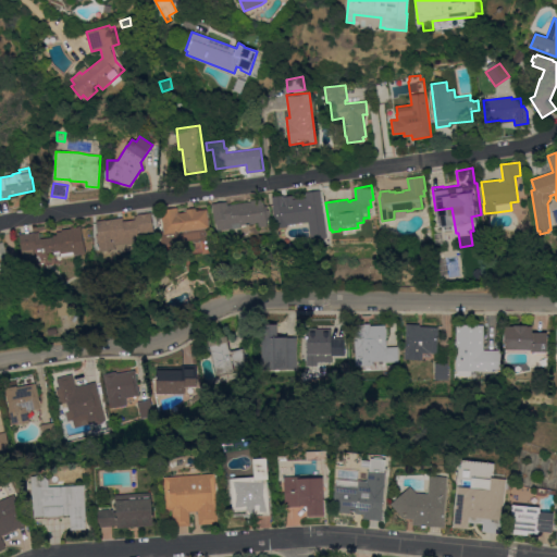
[(326,237),(311,239),(308,221),(275,226),(272,203),(292,201),(291,199),(307,197),(306,192),(320,189),(326,237)]
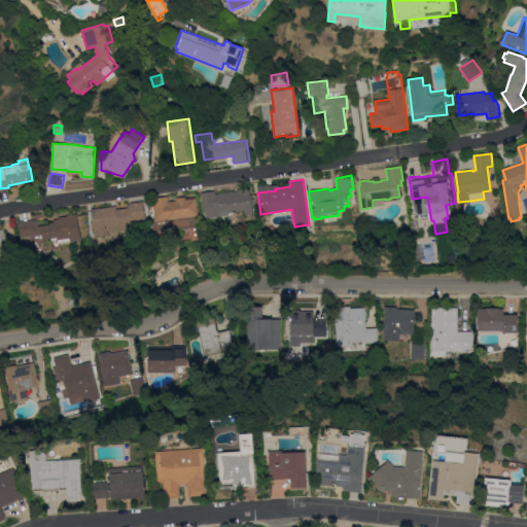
[(244,211),(233,212),(233,214),(205,218),(201,192),(215,190),(215,194),(237,190),(237,189),(249,187),(251,199),(255,198),(256,208),(252,209),(253,213),(245,215),(244,211)]
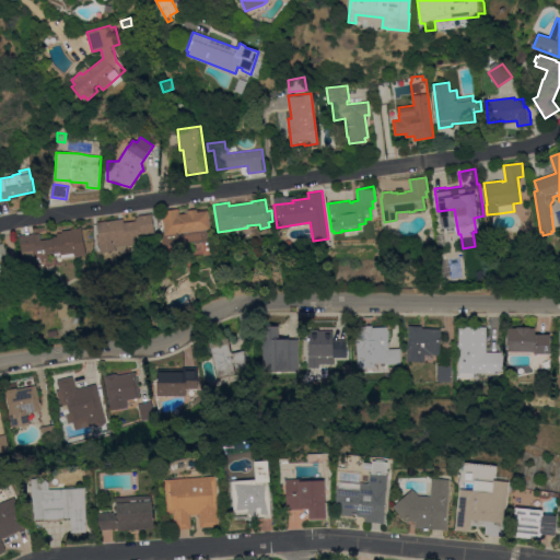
[(162,211),(178,209),(179,214),(187,213),(187,210),(197,209),(197,211),(208,210),(213,254),(203,255),(201,242),(162,247),(163,233),(164,232),(162,211)]
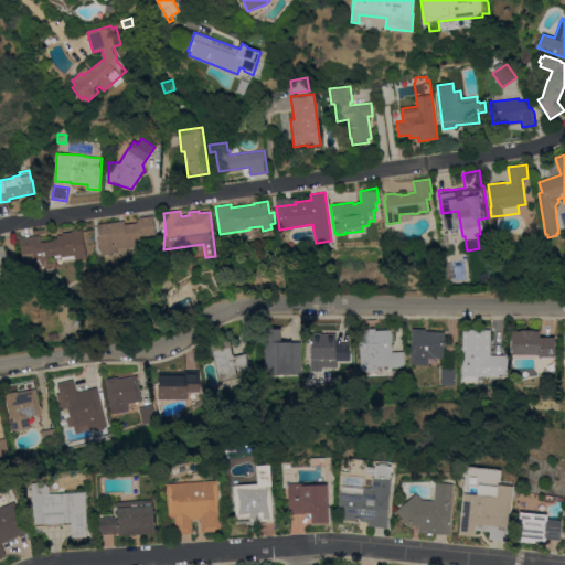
[(156,235),(152,236),(153,247),(136,249),(136,245),(116,247),(117,252),(102,254),(100,246),(98,246),(95,224),(121,221),(121,224),(137,222),(136,219),(139,219),(139,216),(153,215),(156,235)]
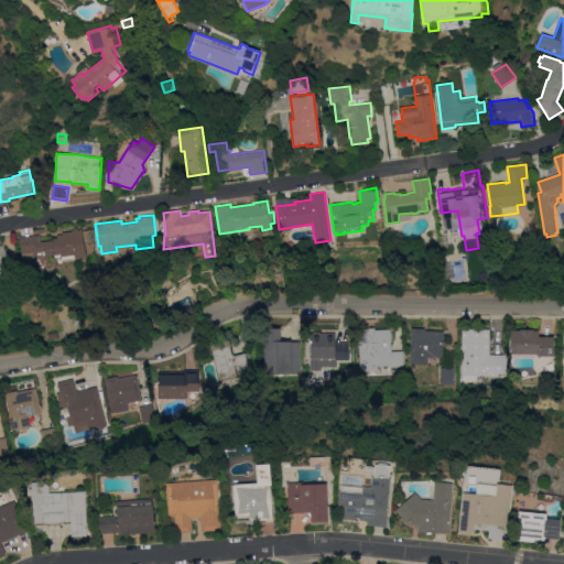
[(20,237),(40,235),(41,242),(52,240),(52,238),(57,237),(57,235),(83,230),(87,257),(75,258),(75,257),(62,259),(62,257),(55,257),(54,256),(45,257),(45,255),(43,256),(42,250),(34,251),(35,263),(22,266),(21,253),(22,253),(20,237)]
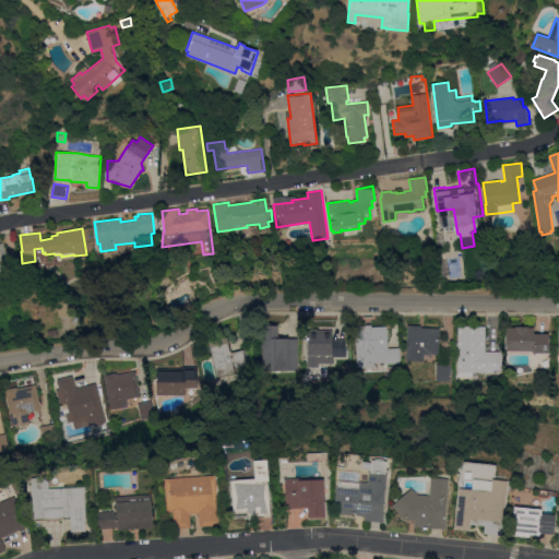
[(298,370),(263,370),(262,357),(263,357),(263,324),(280,324),(280,339),(298,337),(298,370)]
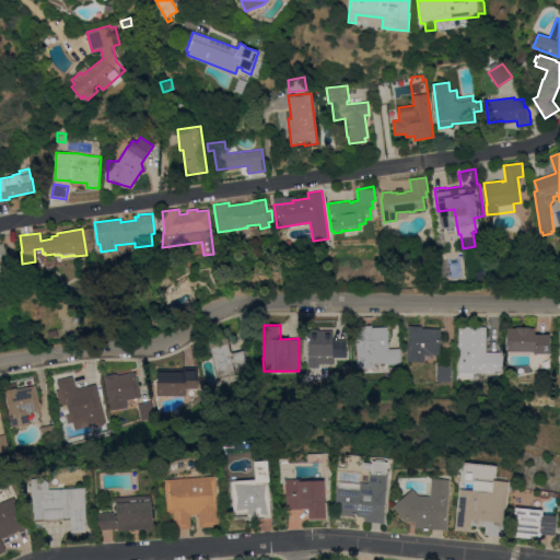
[(373,327),(389,326),(391,348),(400,348),(401,361),(375,362),(376,366),(358,368),(356,326),(373,325),(373,327)]
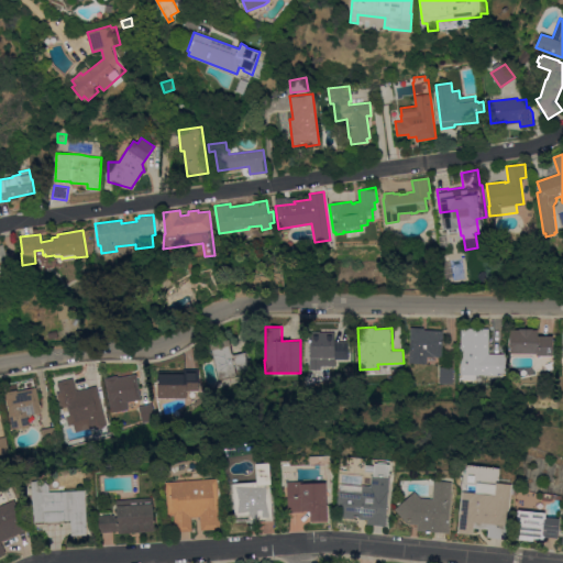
[(426,328),(424,329),(444,331),(442,357),(441,357),(441,364),(408,362),(411,327),(426,328)]
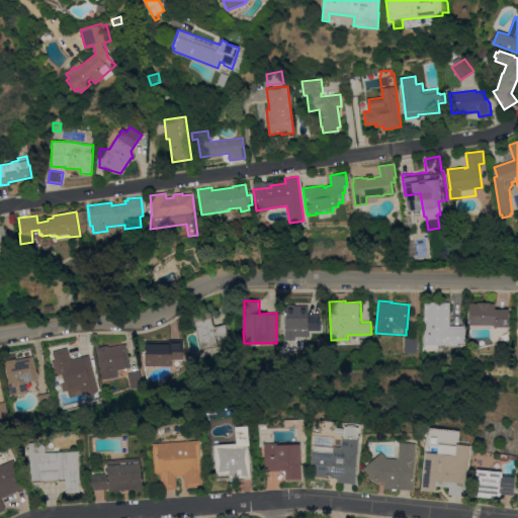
[(450,301),(450,325),(466,325),(466,343),(453,343),(453,344),(438,344),(438,349),(426,349),(426,344),(425,344),(424,323),(425,323),(425,301),(450,301)]
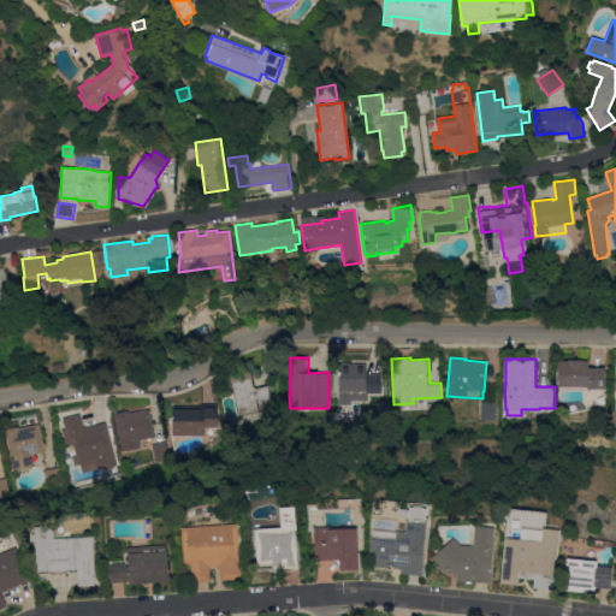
[(560,386),(560,360),(569,361),(569,359),(585,360),(585,361),(590,361),(590,367),(605,367),(605,390),(587,389),(587,386),(560,386)]
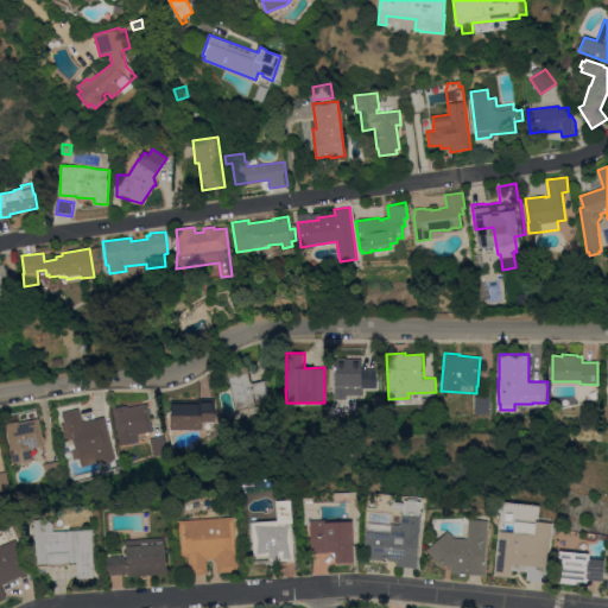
[(336,358),(362,358),(362,366),(381,366),(381,388),(362,388),(362,386),(336,386),(336,358)]
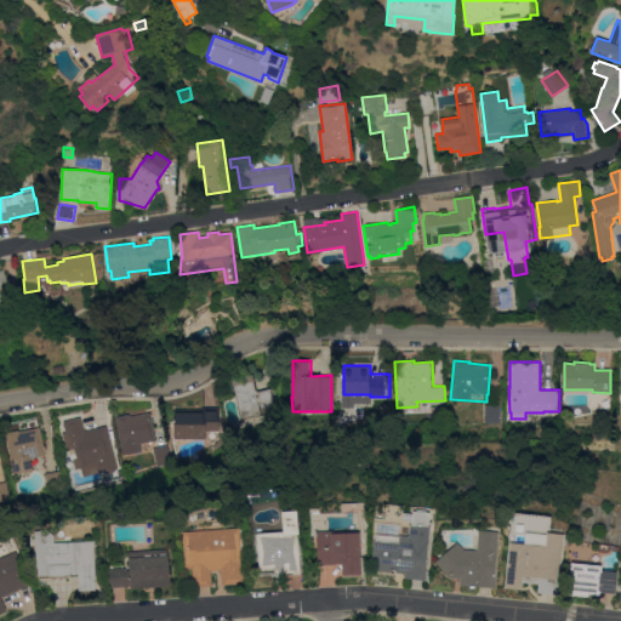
[(255,374),(258,391),(271,388),(275,410),(241,417),(234,385),(233,377),(255,374)]
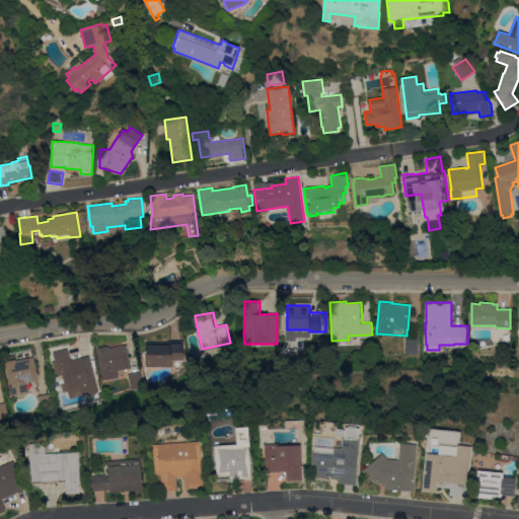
[(418,338),(419,353),(406,353),(405,339),(418,338)]
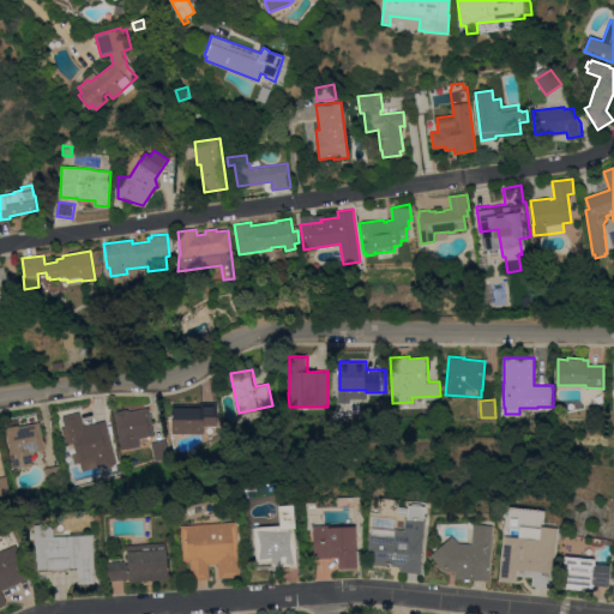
[(173,403),(200,403),(217,403),(217,427),(204,427),(204,434),(173,434),(173,403)]
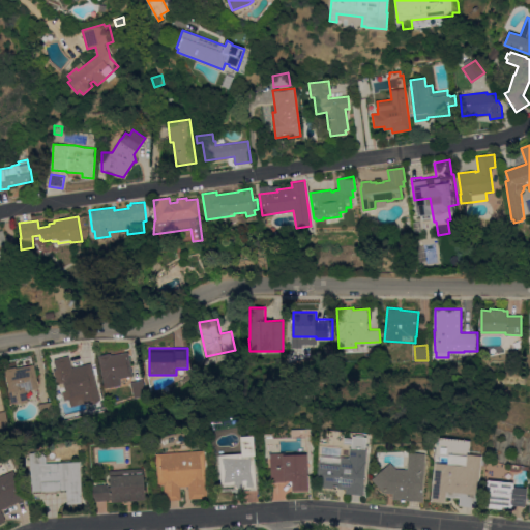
[(111,353),(112,355),(129,352),(134,376),(120,378),(121,385),(105,388),(99,355),(111,353)]
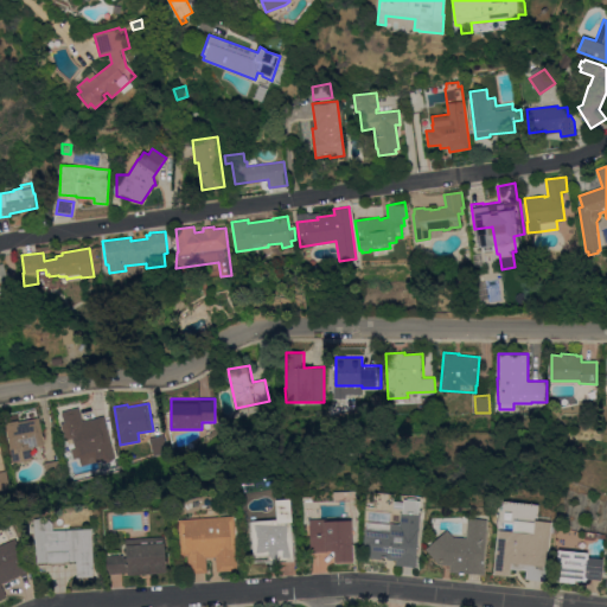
[(65,440),(62,422),(65,422),(63,411),(80,407),(83,420),(89,419),(89,420),(106,415),(115,458),(112,459),(106,460),(102,460),(82,466),(80,457),(75,459),(71,448),(76,447),(72,438),(65,440)]
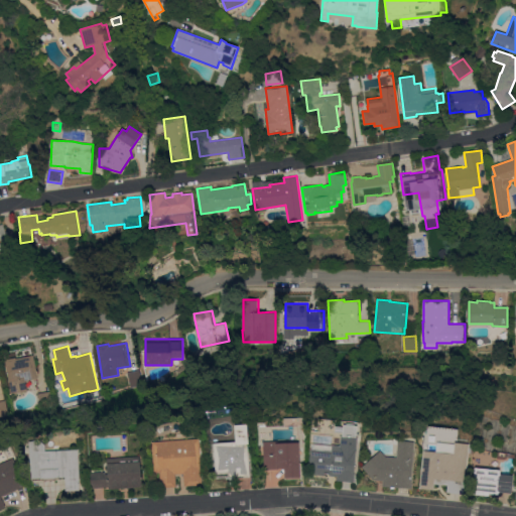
[(34,354),(38,378),(25,380),(27,387),(11,390),(5,359),(16,356),(17,358),(34,354)]
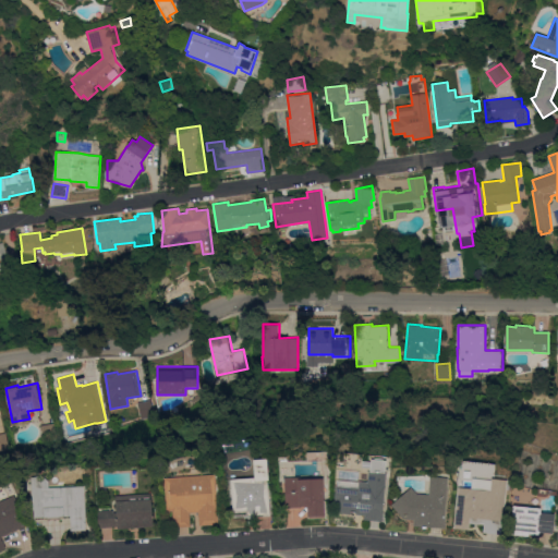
[(152,400),(154,414),(141,417),(138,402),(152,400)]
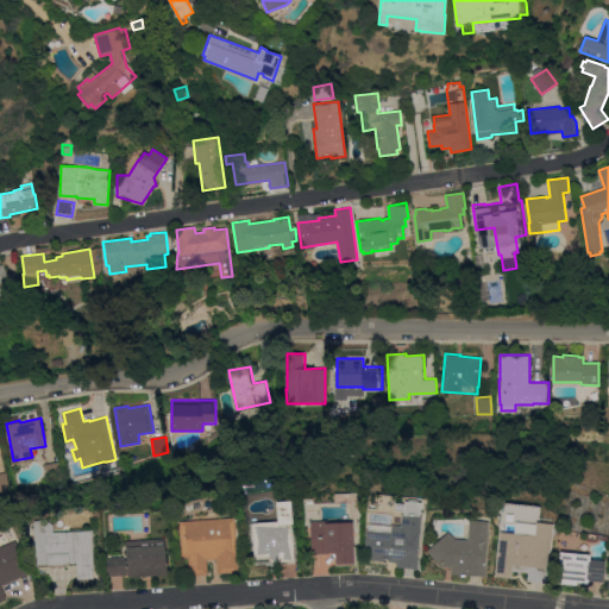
[(57,462),(60,478),(48,479),(45,464),(57,462)]
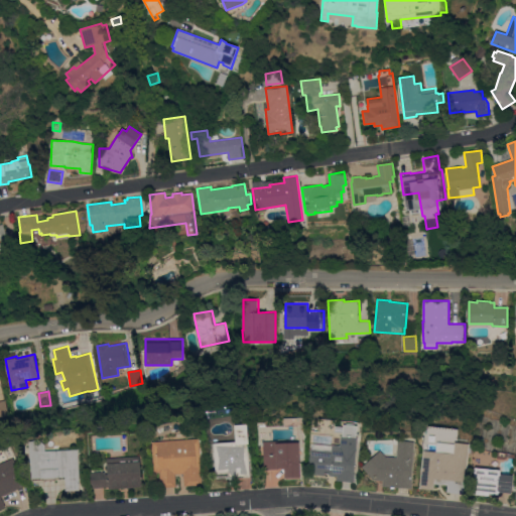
[(9,414),(0,416),(0,401),(6,400),(9,414)]
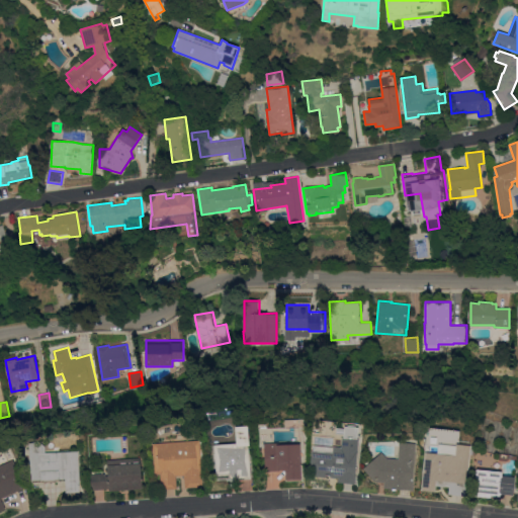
[(235,440),(234,425),(250,424),(254,480),(237,482),(237,476),(216,478),(212,442),(235,440)]
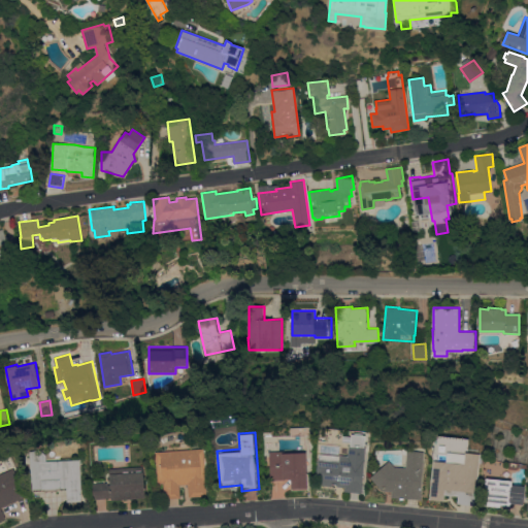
[(361,493),(344,491),(345,487),(337,486),(337,485),(331,485),(331,486),(316,484),(318,459),(320,459),(320,454),(340,456),(340,455),(349,455),(351,434),(365,435),(364,447),(365,447),(361,493)]
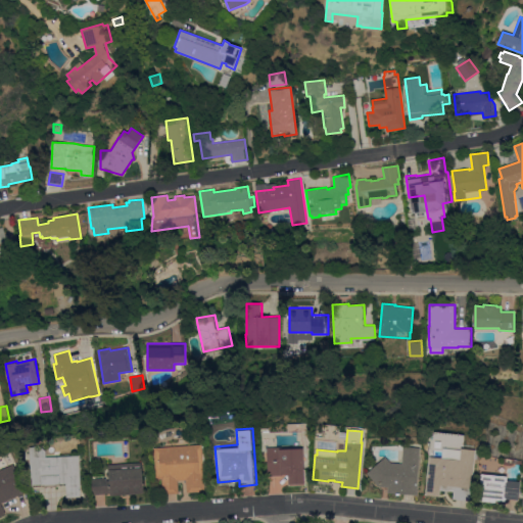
[(202,444),(205,490),(187,491),(187,480),(178,480),(179,492),(163,493),(162,478),(156,478),(154,447),(202,444)]
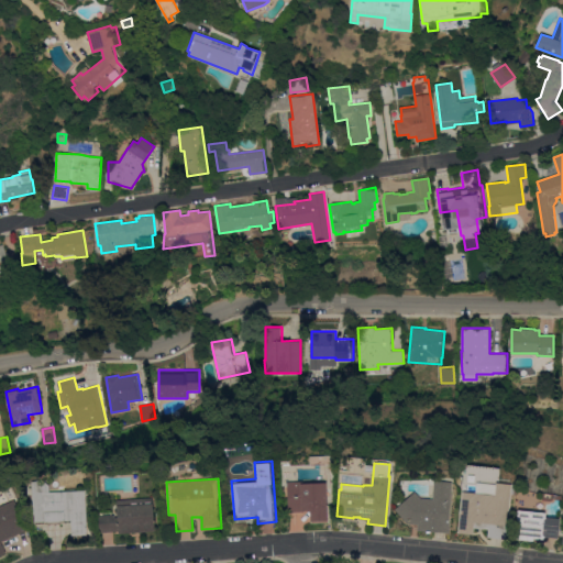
[(44,479),(51,485),(51,492),(86,489),(88,534),(73,534),(72,520),(36,521),(36,522),(34,522),(33,481),(44,479)]
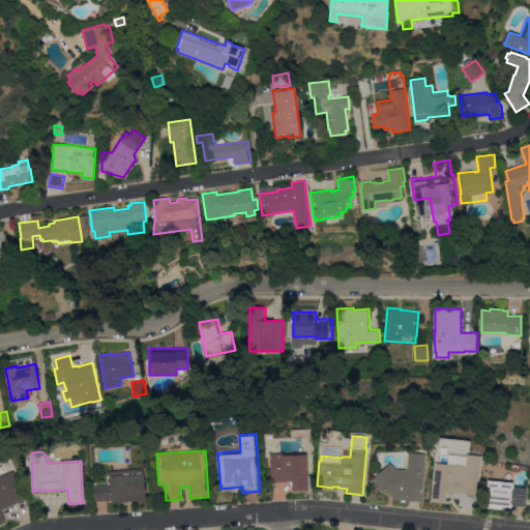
[(287,454),(308,453),(310,491),(293,492),(293,480),(287,480),(287,481),(272,481),(271,453),(287,452),(287,454)]
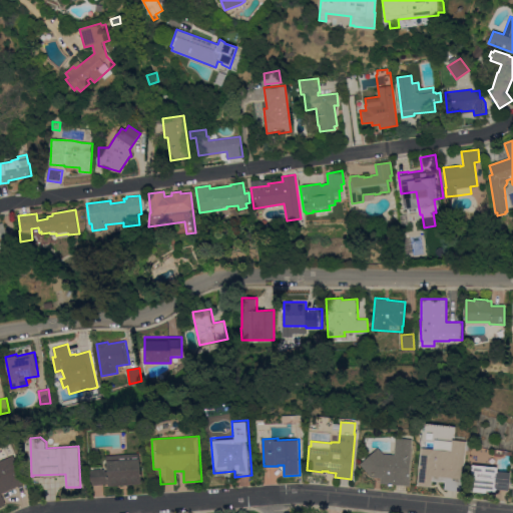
[(379,447),(384,453),(395,454),(396,438),(412,439),(410,481),(410,485),(381,483),(381,477),(372,477),(361,464),(379,447)]
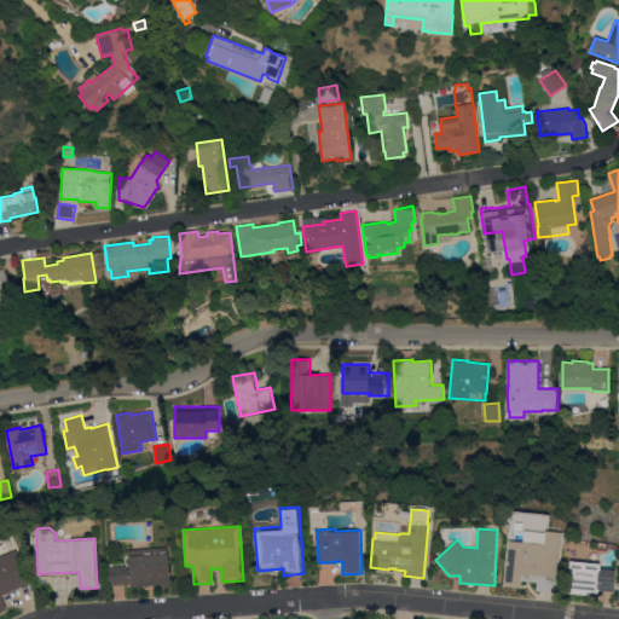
[(12,531),(18,545),(11,549),(4,534),(12,531)]
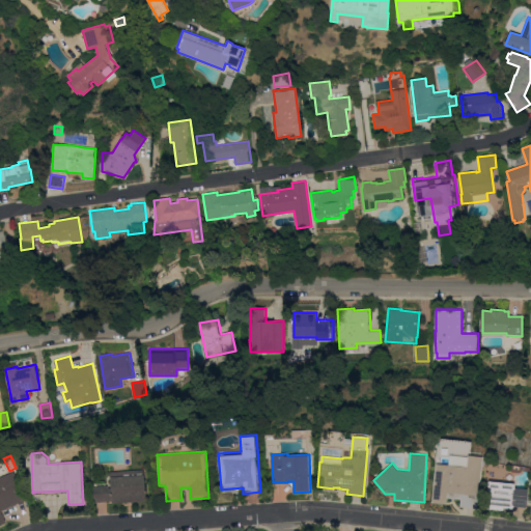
[(447,504),(434,503),(437,464),(469,466),(469,455),(483,456),(479,495),(477,495),(475,508),(460,506),(462,499),(448,498),(447,504)]
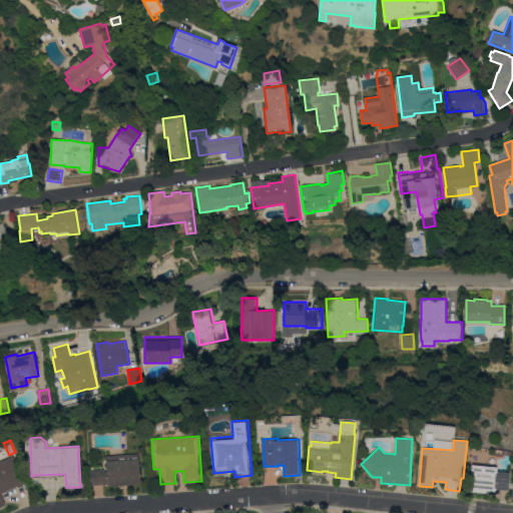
[(108,483),(93,485),(91,469),(105,468),(105,470),(108,470),(107,456),(141,453),(143,483),(109,486),(108,483)]
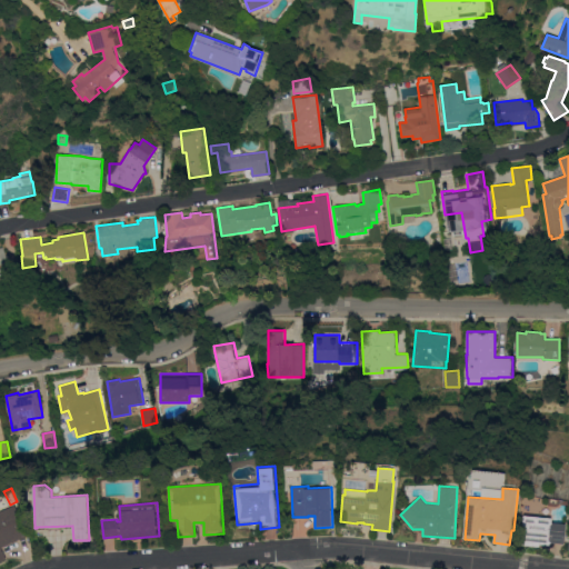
[(0,511),(16,505),(29,535),(1,547),(7,558),(0,560),(0,511)]
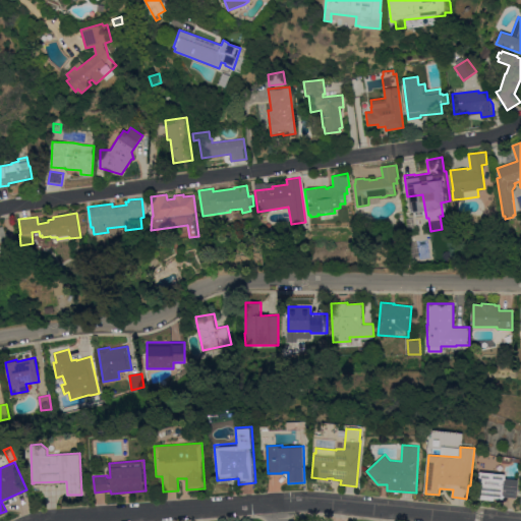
[(506,474),(506,478),(518,479),(517,498),(505,497),(504,499),(495,498),(495,500),(473,498),(474,489),(478,490),(480,471),(506,474)]
